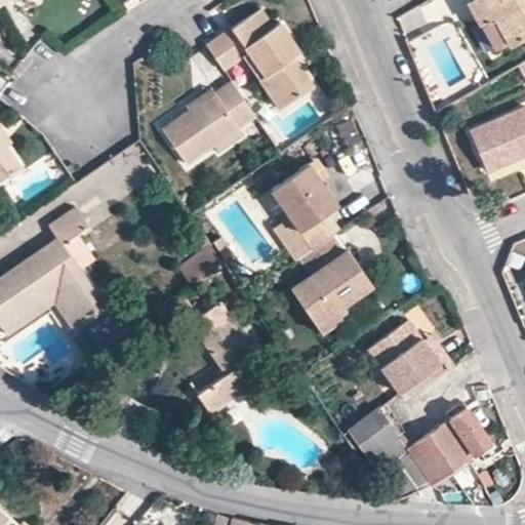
[(493,14),(510,43),(524,34),(524,0),(468,0),(467,1),(479,23),(493,14)]
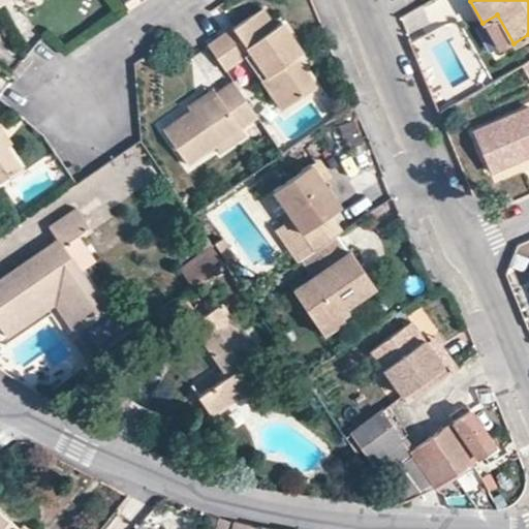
[(210,41),(226,68),(245,56),(250,53),(266,73),(260,78),(279,107),(314,84),(294,54),(301,50),(282,22),(273,26),(261,7),(210,41)]
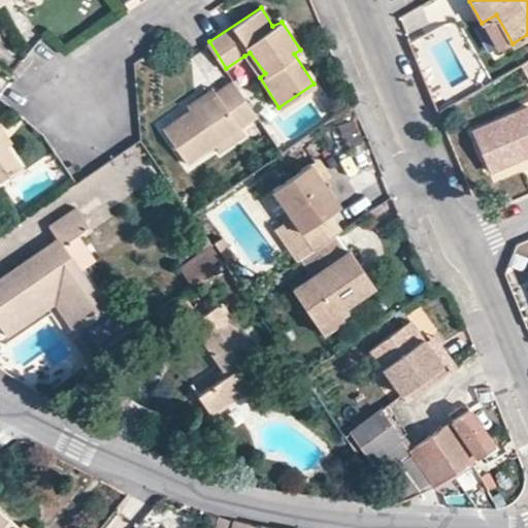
[(206,76),(221,65),(205,46),(192,58),(206,76)]
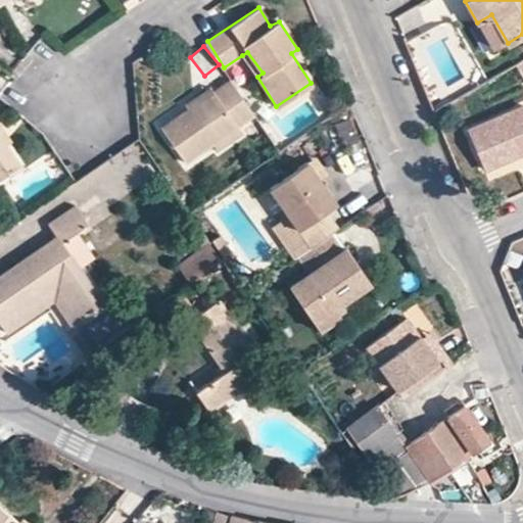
[(247,52),(242,55),(257,77),(263,73),(247,52)]
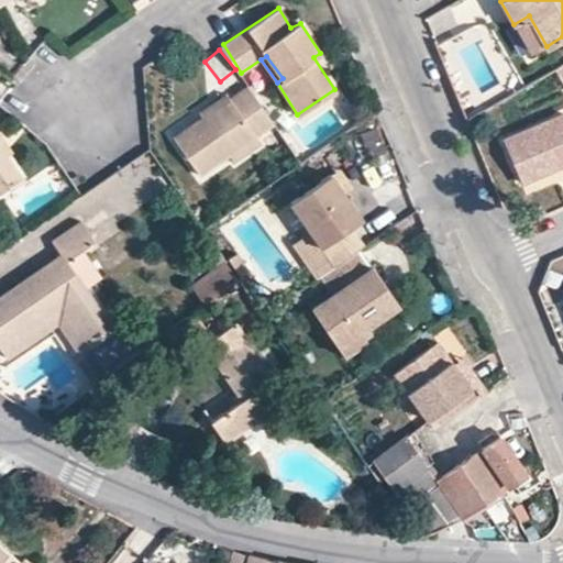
[(174,136),(200,175),(229,154),(234,162),(261,143),(257,135),(275,124),(249,84),(229,98),(225,94),(199,112),(203,117),(174,136)]
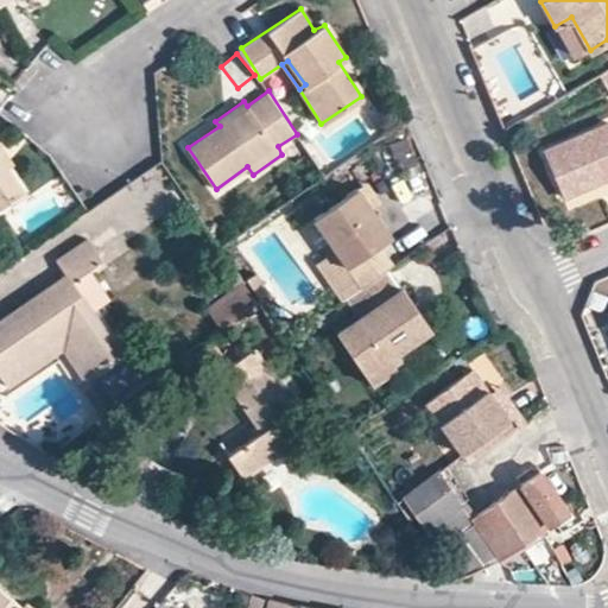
[(545,149),(567,197),(607,179),(607,121),(545,149)]
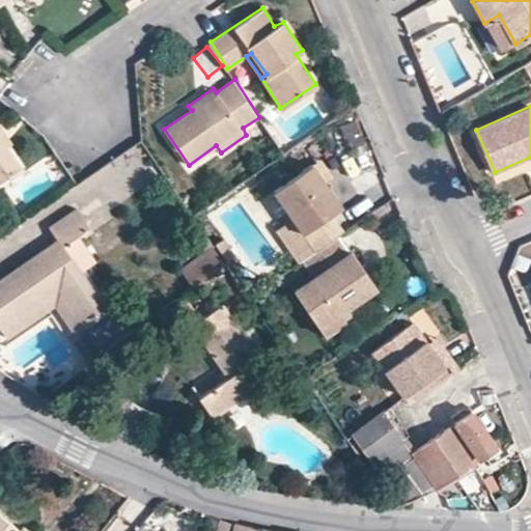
[(0,182),(22,167),(7,145),(11,142),(0,123),(0,182)]
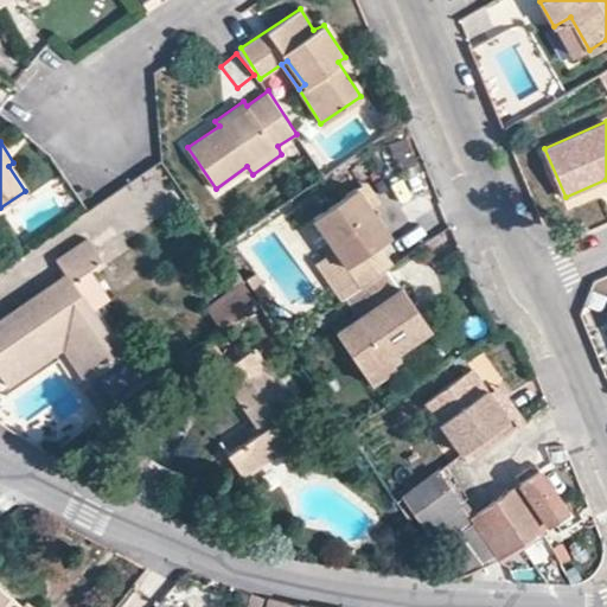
[(376,241),(388,232),(356,189),(313,218),(334,249),(345,263),(376,241)]
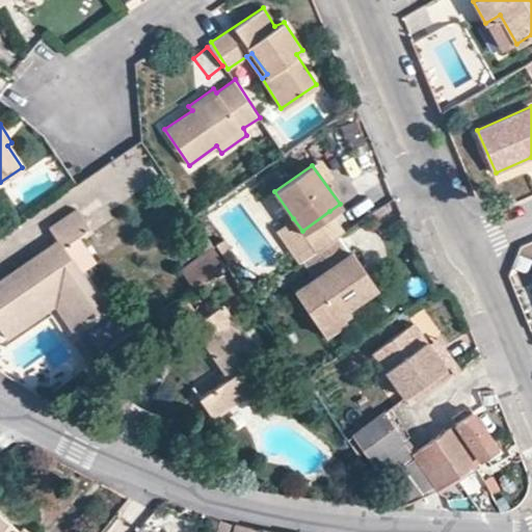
[(0,281),(0,333),(4,340),(53,308),(70,334),(103,312),(60,247),(86,230),(75,211),(46,230),(56,244),(0,281)]
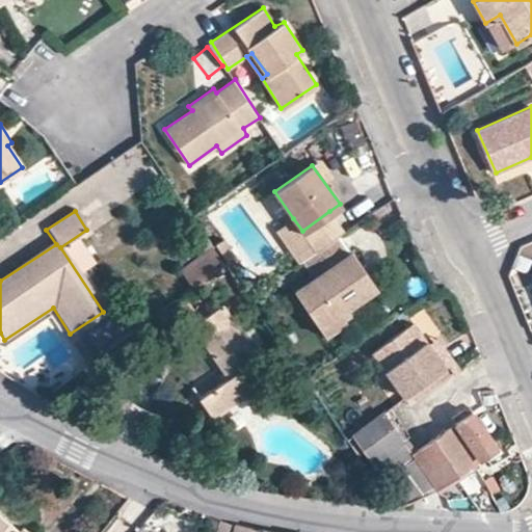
[(337,236),(344,231),(329,211),(302,231),(315,250),(337,236)]
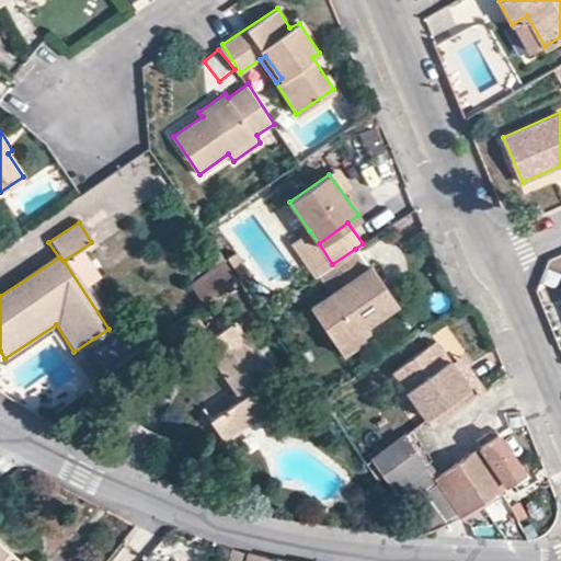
[(309,230),(292,243),(316,276),(319,274),(332,264),(319,243),(309,230)]
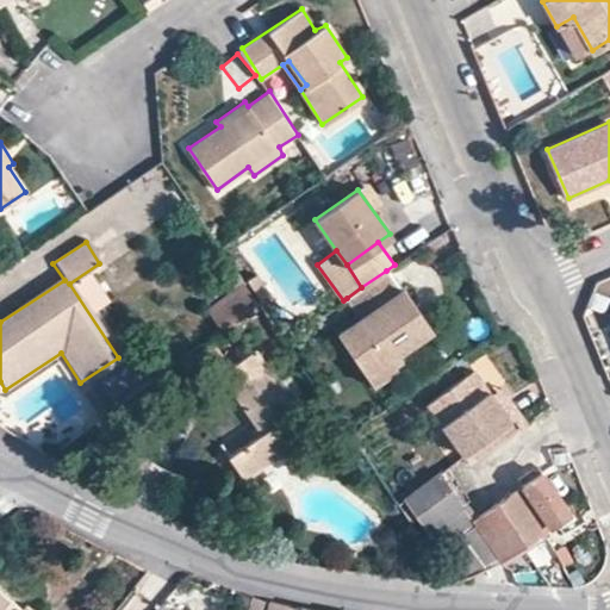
[(361,287),(347,298),(359,316),(336,331),(367,374),(398,353),(431,329),(402,286),(397,288),(386,271),(361,287)]
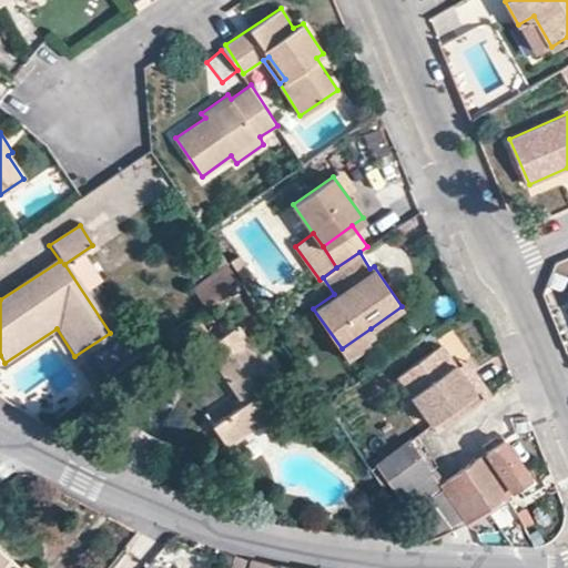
[(243,281),(252,274),(240,256),(231,264),(243,281)]
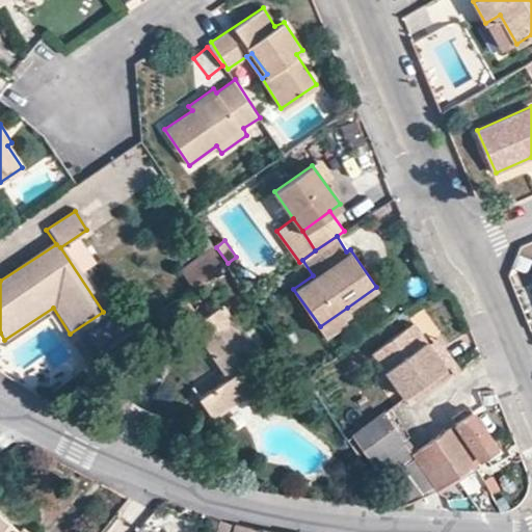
[(193,287),(224,265),(214,248),(182,270),(193,287)]
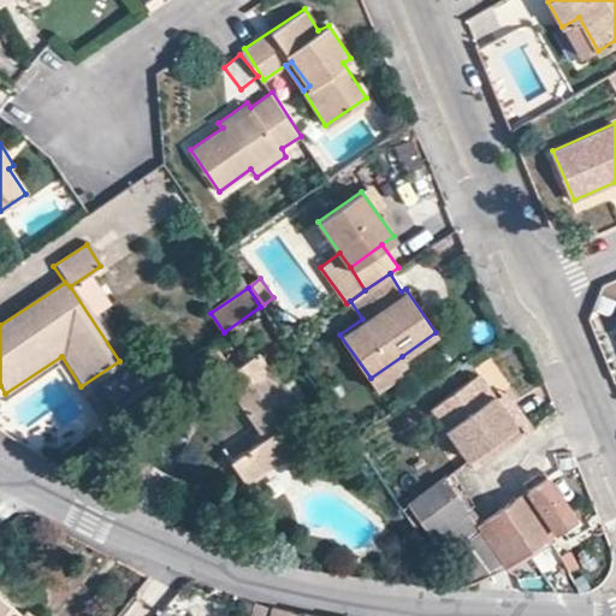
[(404,361),(402,356),(371,378),(377,386),(400,369),(397,367),(404,361)]
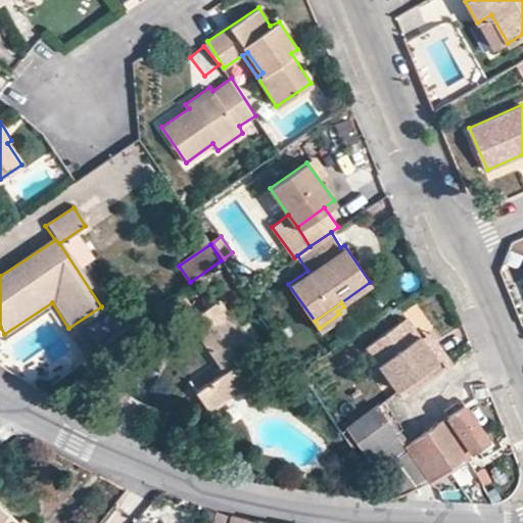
[(193,393),(206,414),(265,375),(218,303),(187,324),(221,376),(193,393)]
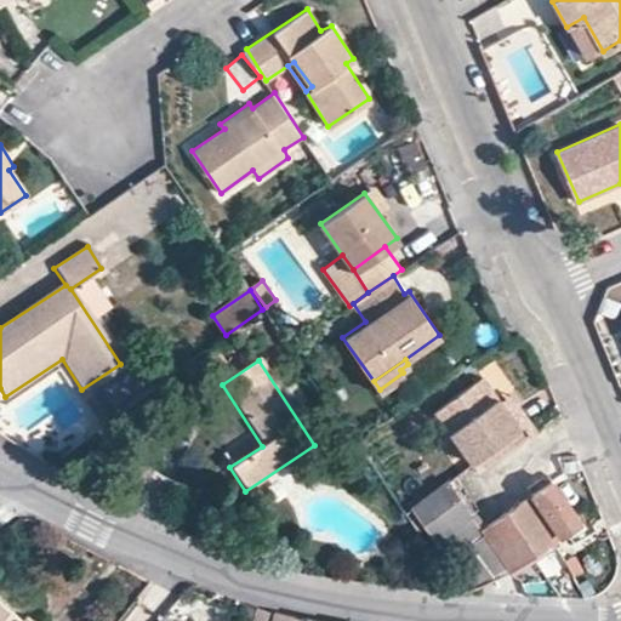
[(468,467),(518,433),(508,419),(514,414),(512,411),(502,419),(494,406),(478,382),(432,414),(468,467)]
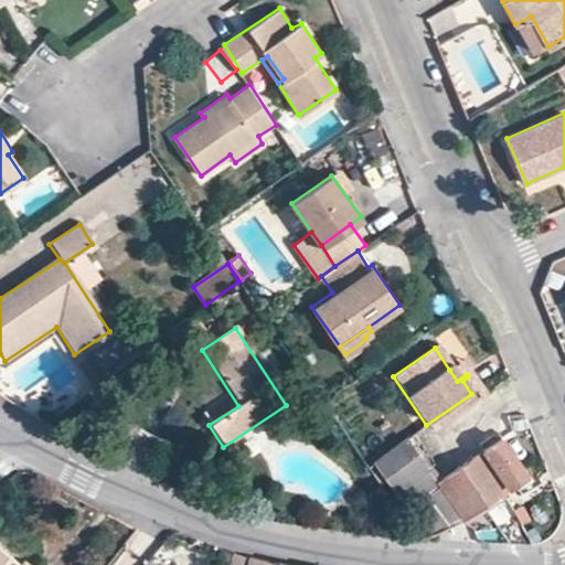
[(105,377),(87,352),(74,362),(92,387),(105,377)]
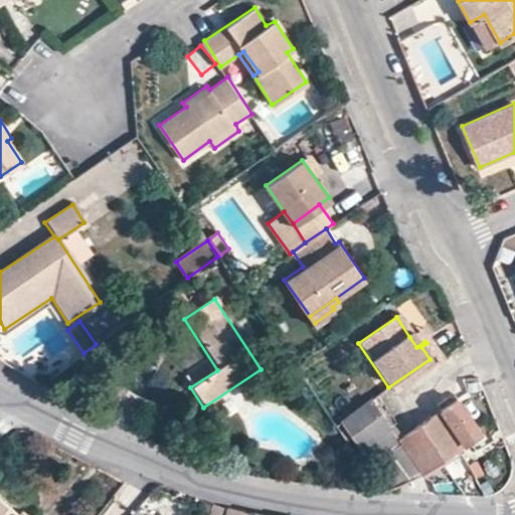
[(424,341),(418,331),(409,337),(416,347),(424,341)]
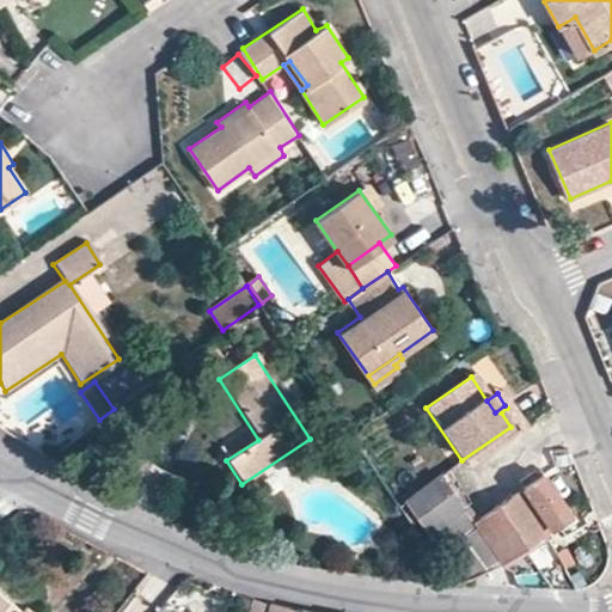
[(510,427),(516,422),(507,408),(501,412),(510,427)]
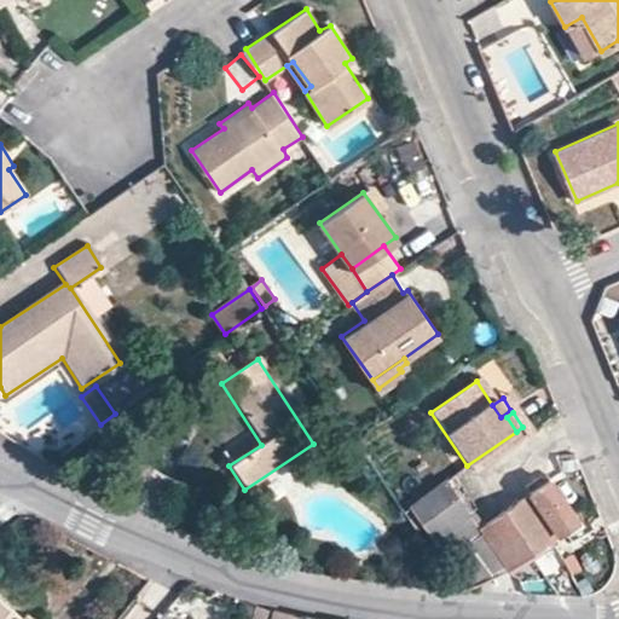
[(463,468),(472,478),(522,441),(516,432),(467,466),(463,468)]
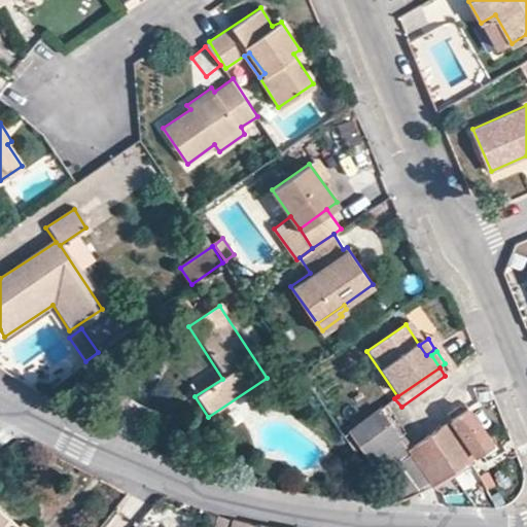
[(348,431),(366,462),(398,441),(379,410),(348,431)]
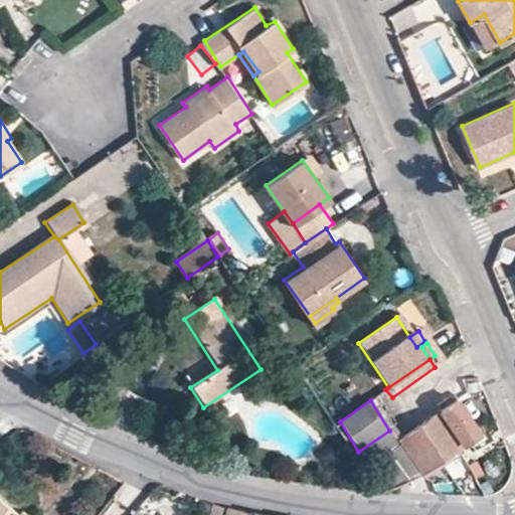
[(398,442),(389,431),(358,452),(367,465),(365,466),(385,496),(420,473),(479,433),(457,401),(439,412),(398,442)]
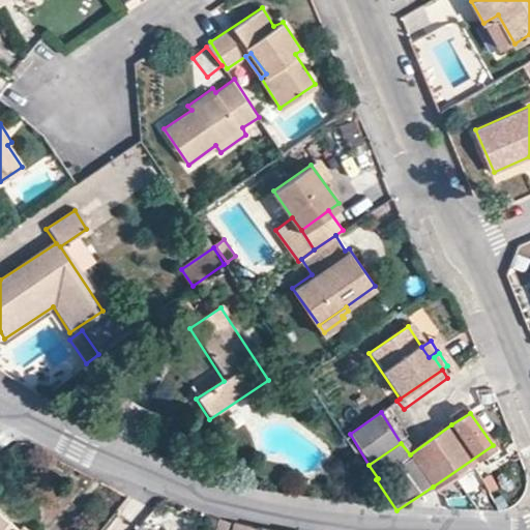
[(0,529),(18,529),(0,516),(0,529)]
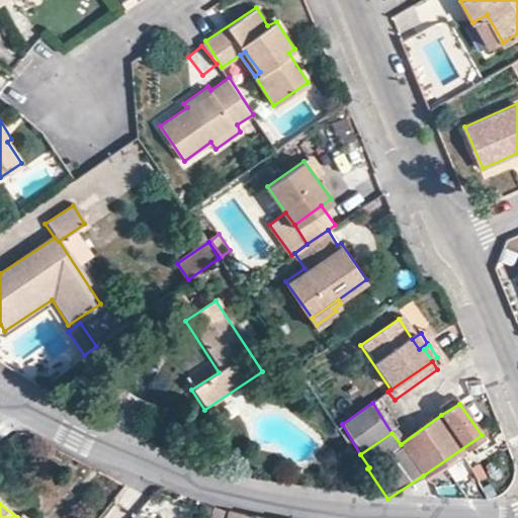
[(212,507),(208,517),(227,517),(229,511),(212,507)]
